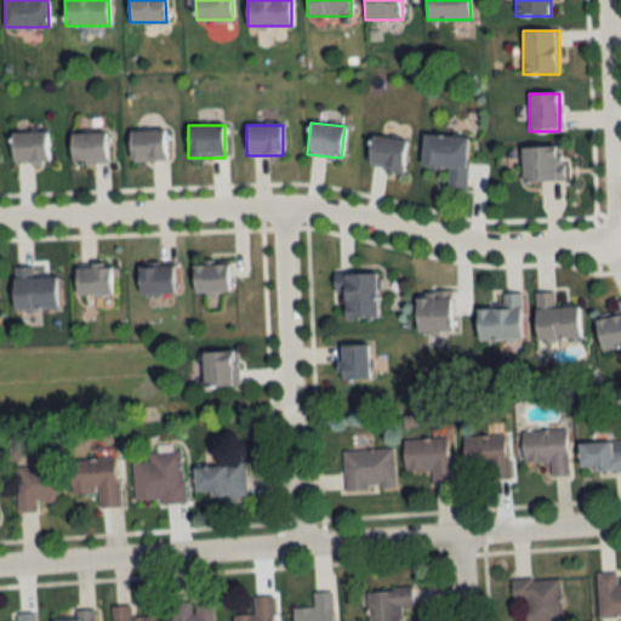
[(166,131),(130,131),(130,161),(166,161),(166,131)]
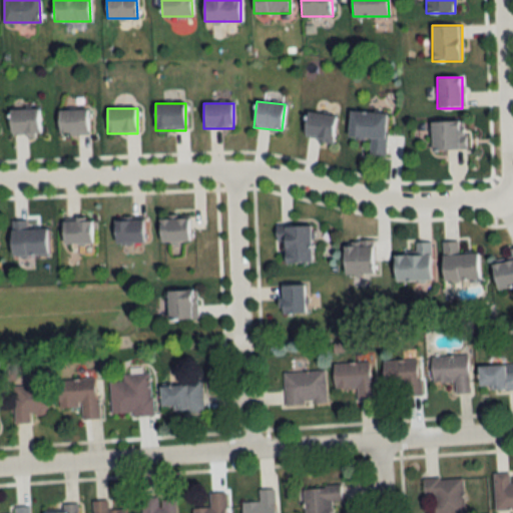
[(9,135),(40,135),(40,110),(9,110),(9,135)]
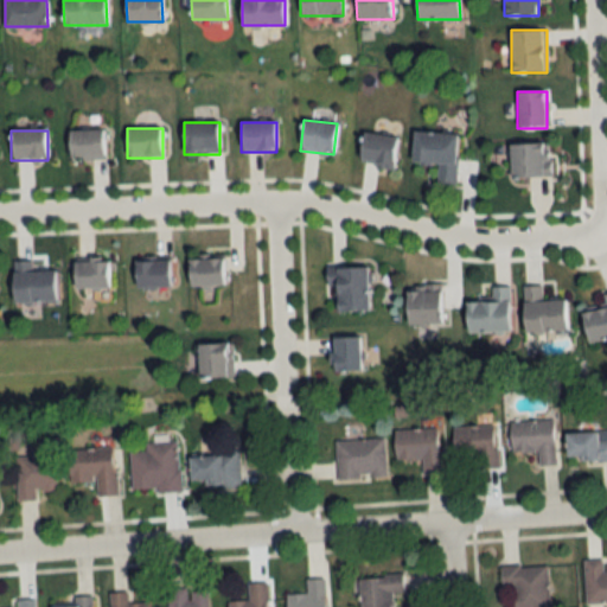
[(104,160),(104,131),(69,131),(69,160),(104,160)]
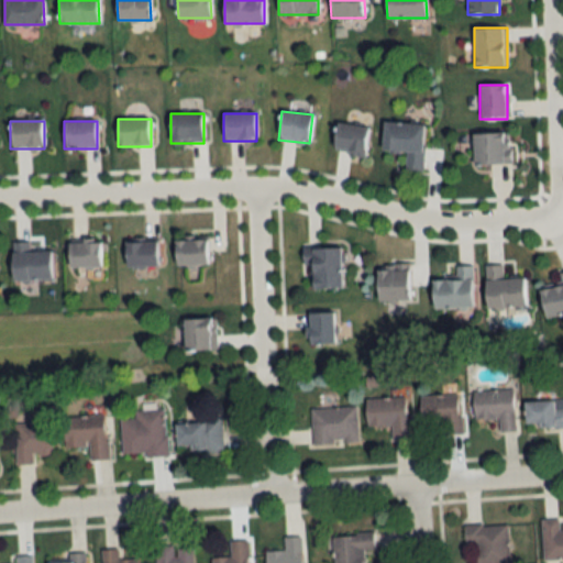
[(365,154),(368,128),(338,123),(333,150),(365,154)]
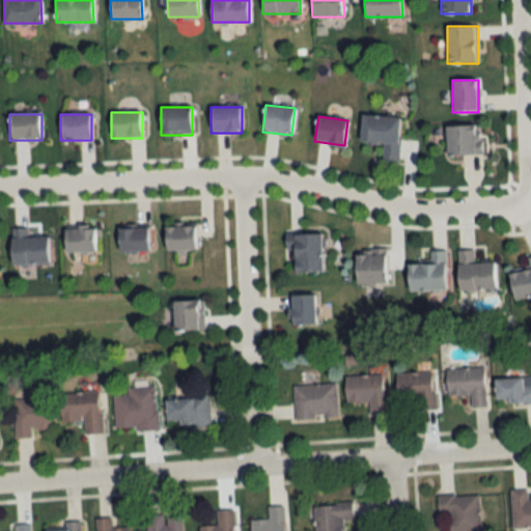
[(361,143),(398,143),(398,116),(361,116),(361,143)]
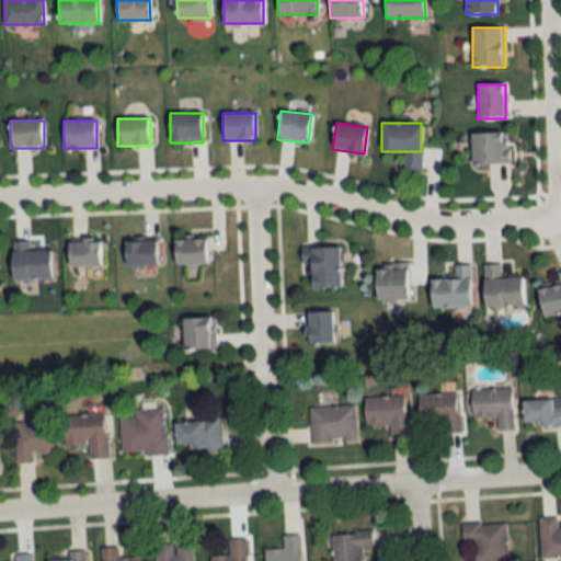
[(471,134),(471,164),(508,164),(507,133),(471,134)]
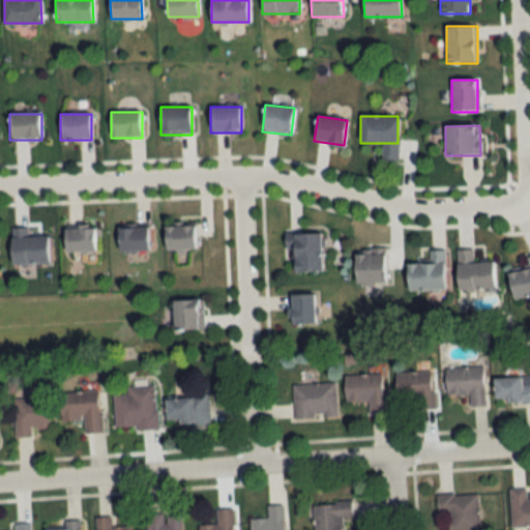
[(196,249),(196,226),(166,226),(166,249),(196,249)]
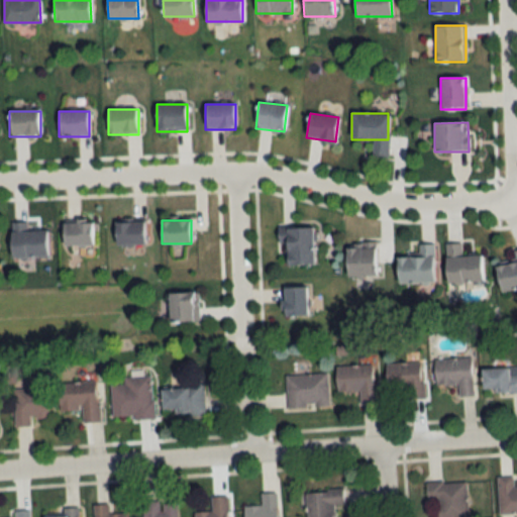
[(11,222),(11,256),(47,256),(47,231),(27,231),(27,222),(11,222)]
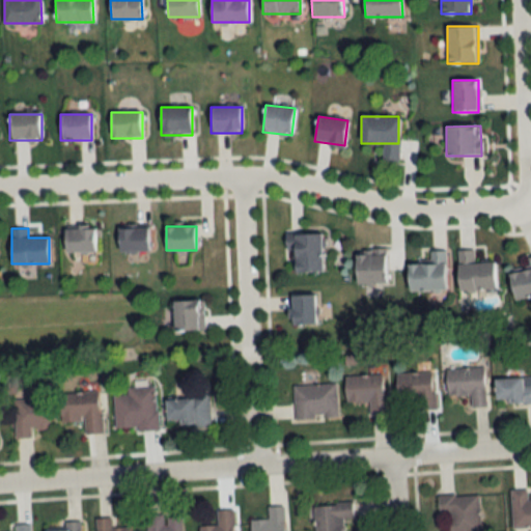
[(65,228),(65,252),(95,252),(95,228),(65,228)]
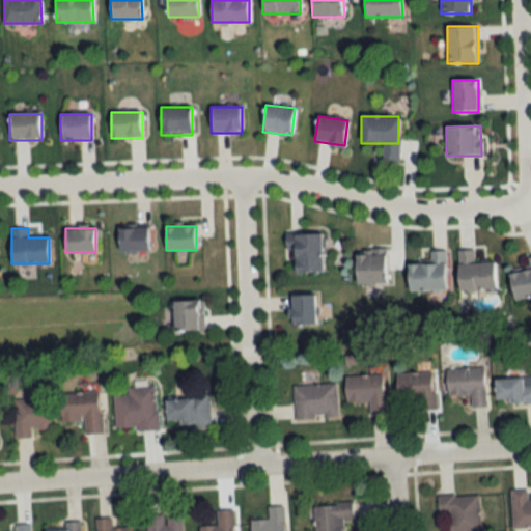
[(118,228),(118,251),(149,251),(148,228),(118,228)]
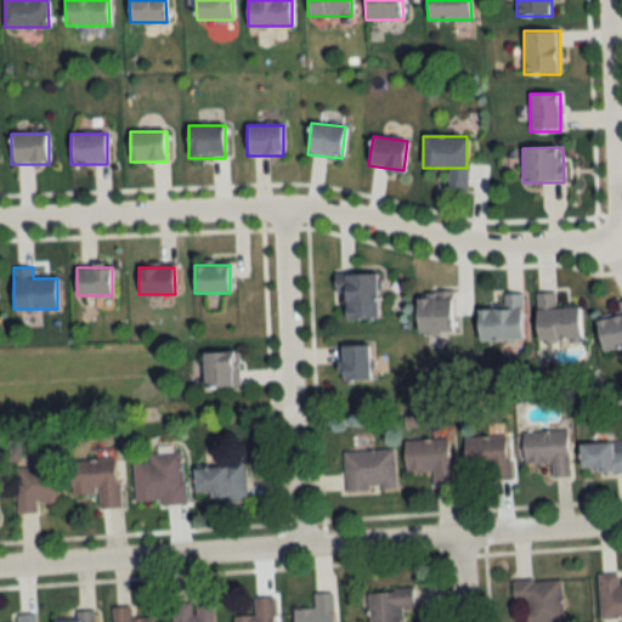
[(343,275),(343,318),(377,318),(377,275),(343,275)]
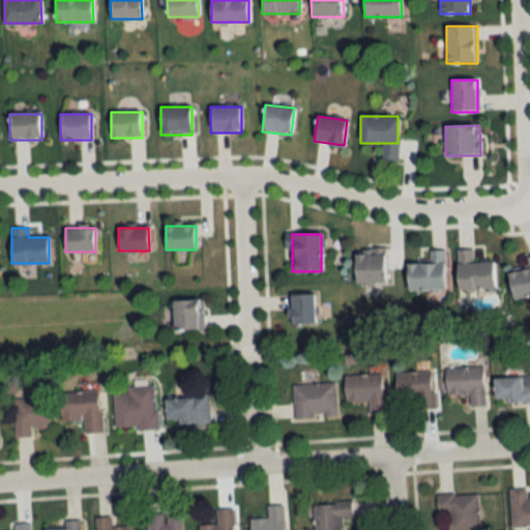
[(386,284),(386,249),(355,249),(355,284),(386,284)]
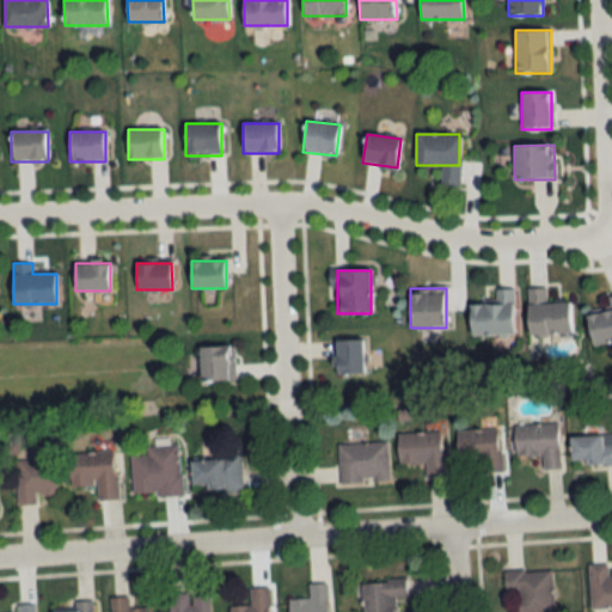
[(527,288),(528,335),(571,334),(570,303),(546,304),(546,288),(527,288)]
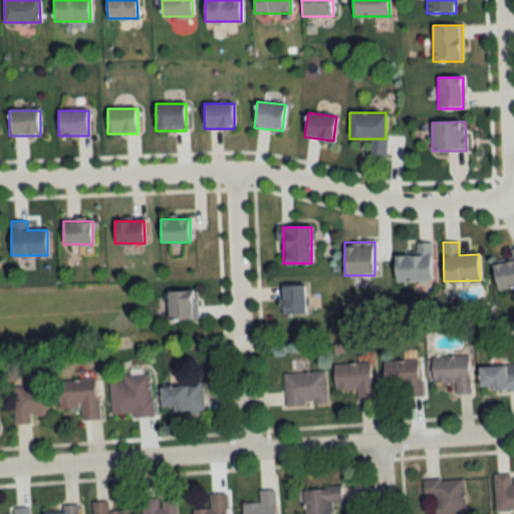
[(432,243),(417,243),(417,256),(396,256),(396,282),(432,282),(432,243)]
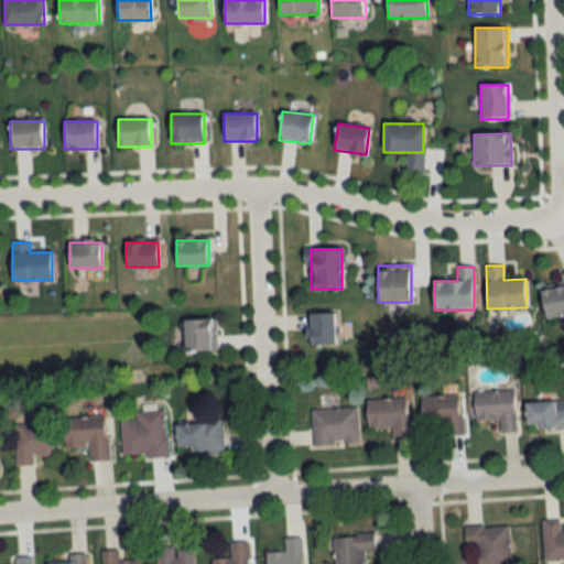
[(541,291),(545,318),(563,315),(563,272),(561,273),(563,286),(541,291)]
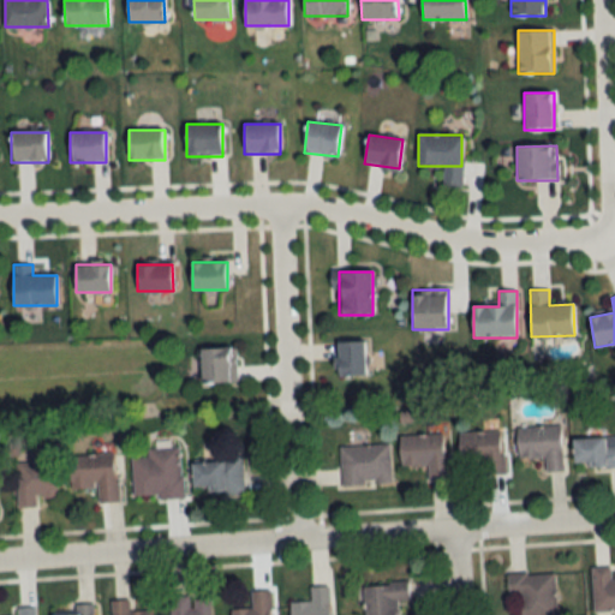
[(365,341),(336,341),(336,376),(365,376),(365,341)]
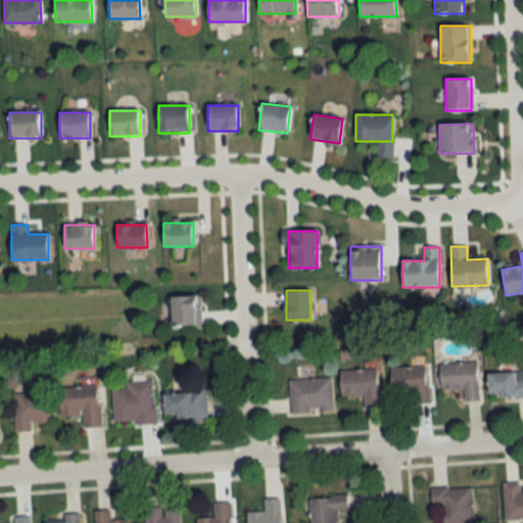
[(201,296),(171,296),(171,325),(201,325),(201,296)]
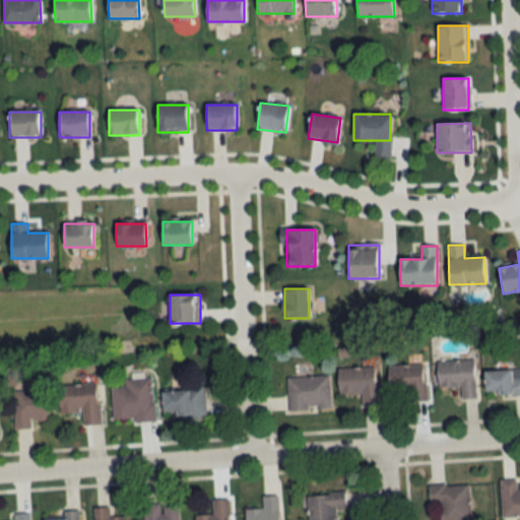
[(437,362),(438,388),(460,387),(461,399),(475,399),(474,361),(437,362)]
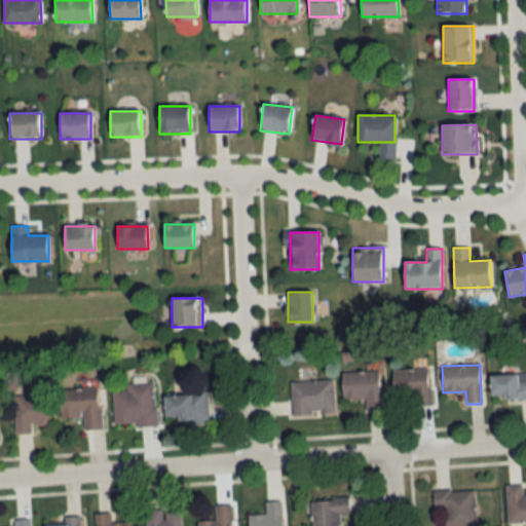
[(391,370),(392,396),(411,396),(411,407),(431,407),(429,369),(391,370)]
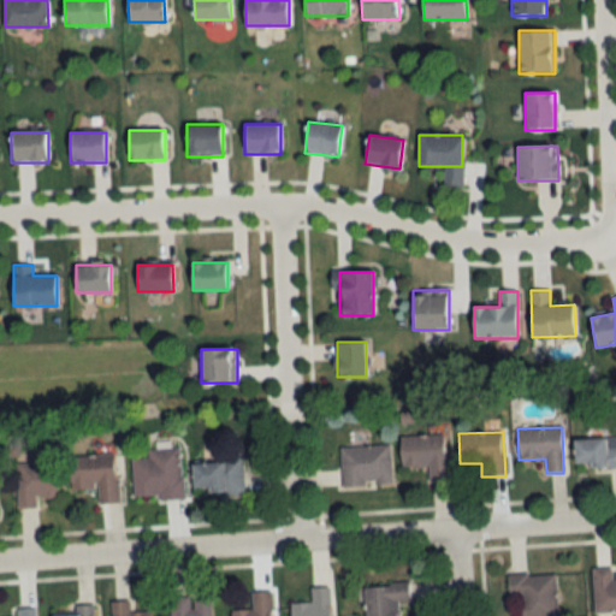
[(401,436),(401,467),(427,467),(427,480),(448,480),(448,436),(401,436)]
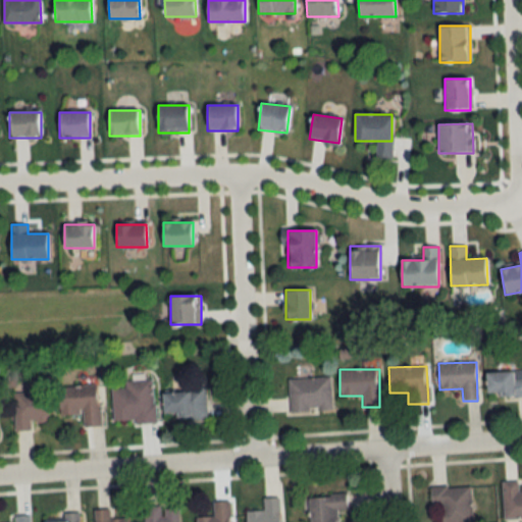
[(521,397),(521,372),(486,372),(486,397),(521,397)]
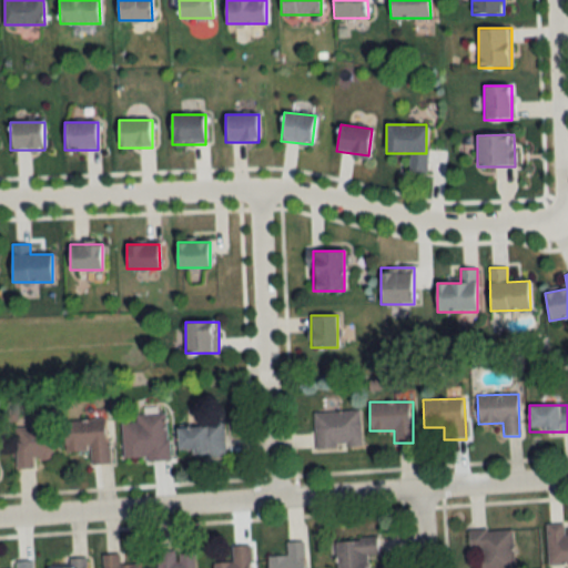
[(361,448),(359,411),(314,412),(314,448),(361,448)]
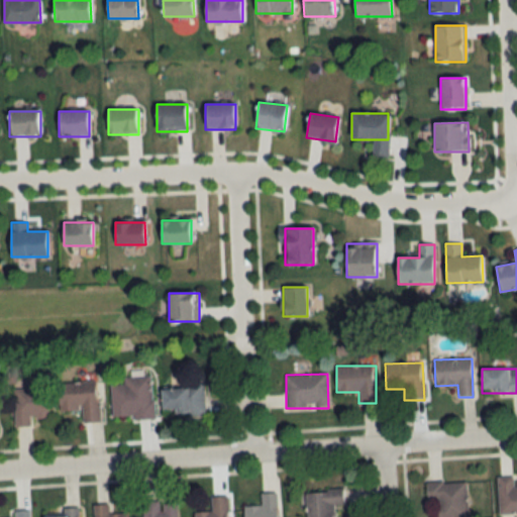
[(110,385),(111,420),(152,418),(151,376),(124,377),(124,385),(110,385)]
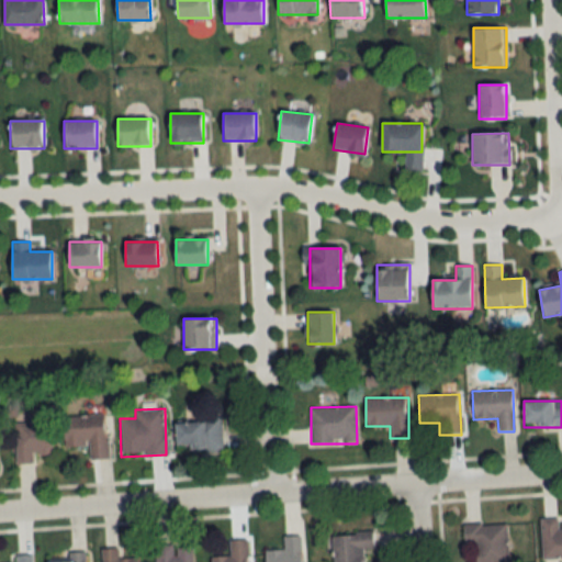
[(63,447),(88,446),(88,460),(109,458),(105,415),(60,417),(63,447)]
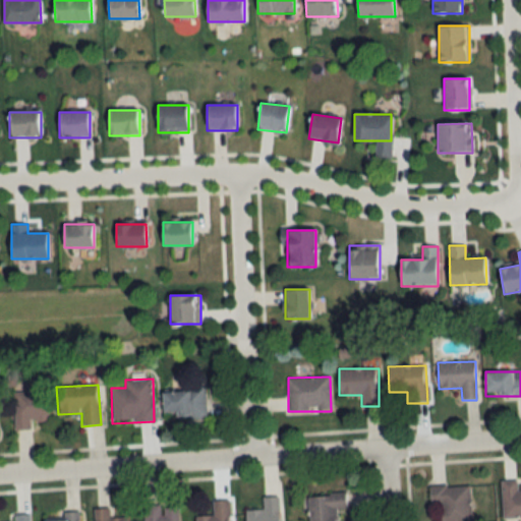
[(206,416),(205,388),(163,390),(164,417),(206,416)]
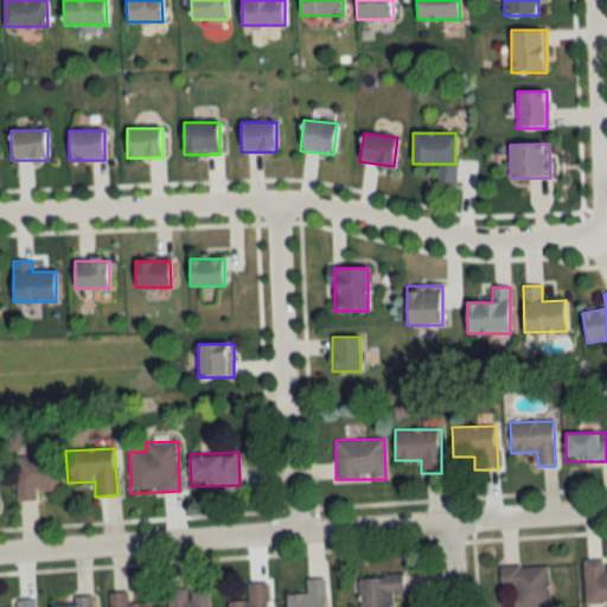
[(36,502),(36,490),(56,490),(56,457),(16,457),(16,502),(36,502)]
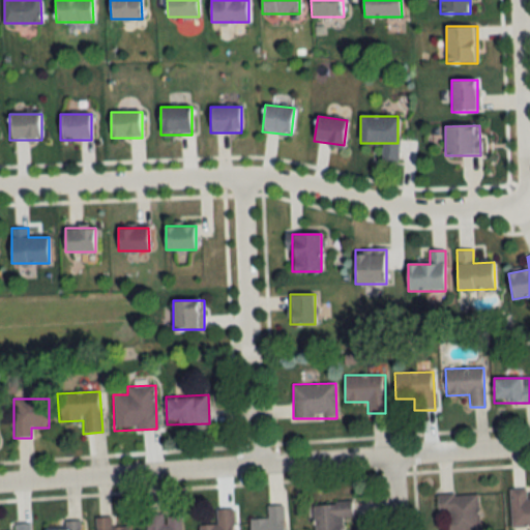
[(509,489),(511,528),(529,526),(529,492),(526,493),(526,489),(509,489)]
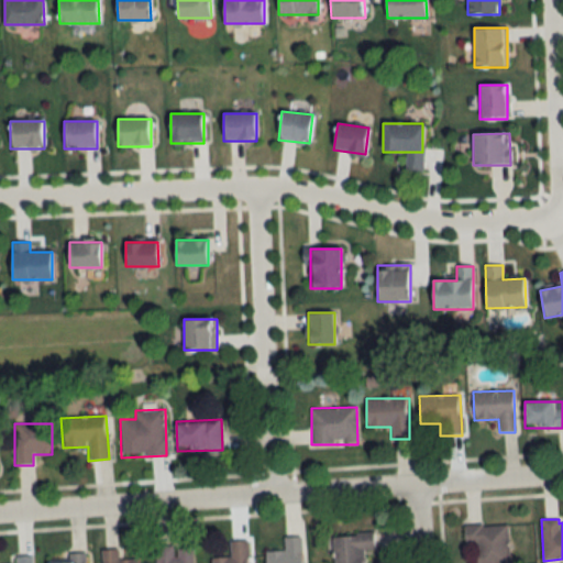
[(476,562),(509,562),(509,526),(465,526),(465,547),(476,547),(476,562)]
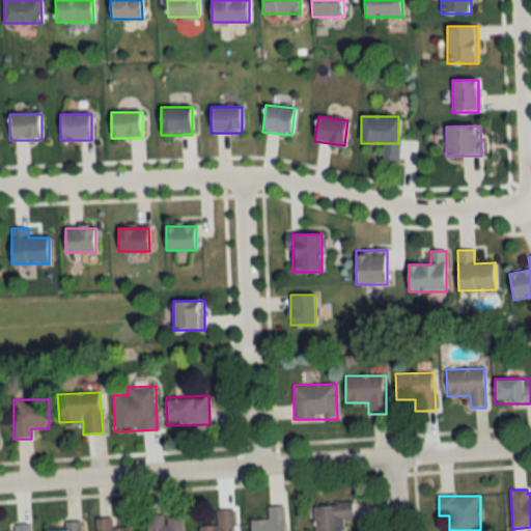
[(342,530),(342,520),(353,520),(353,503),(314,504),(314,530),(342,530)]
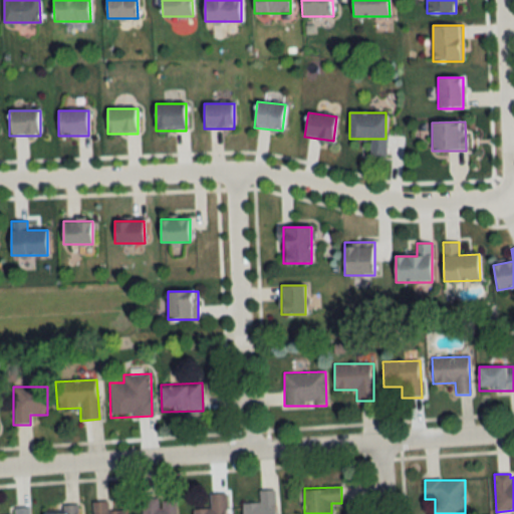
[(242,513),(274,513),(274,491),(259,491),(259,504),(242,504),(242,513)]
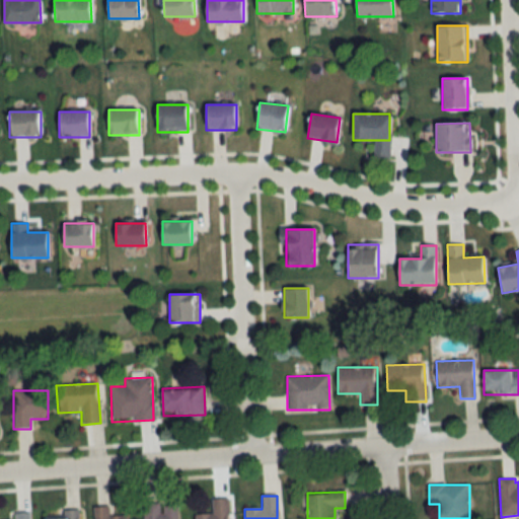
[(227,518),(227,499),(212,499),(212,514),(195,515),(195,518),(227,518)]
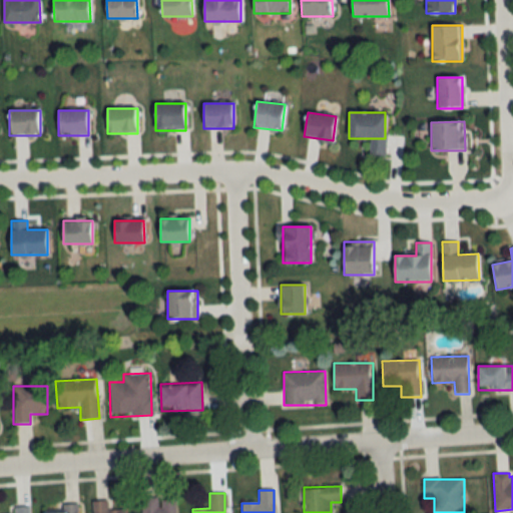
[(173,512),(173,498),(158,499),(158,497),(140,497),(141,512),(145,512),(173,512)]
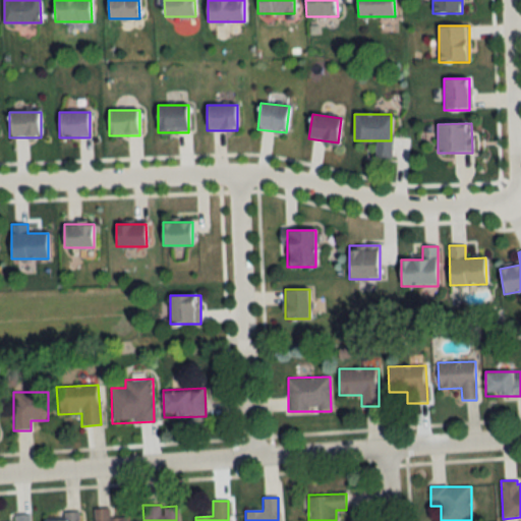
[(109,508),(94,508),(94,520),(127,520),(127,517),(109,517),(109,508)]
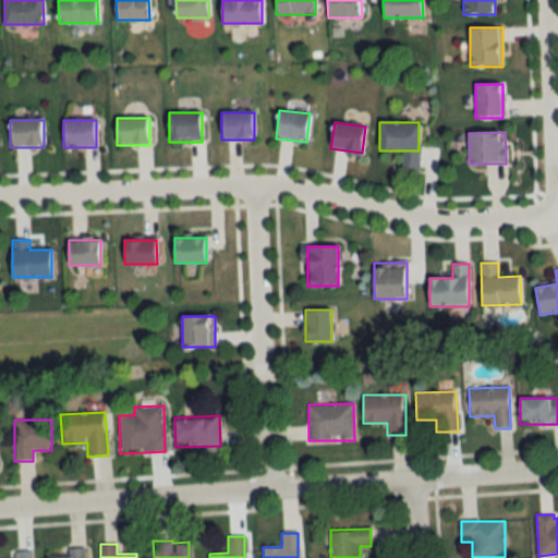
[(46,557),(84,557),(84,548),(65,548),(65,557),(46,557)]
